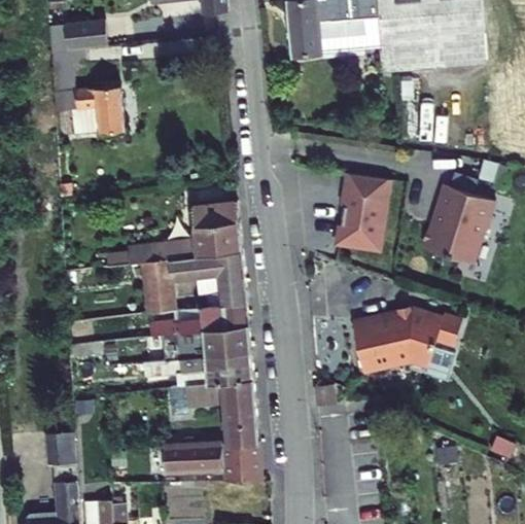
[(149,0),(150,2),(175,0),(202,0),(204,16),(215,14),(228,13),(225,0),(149,0)]
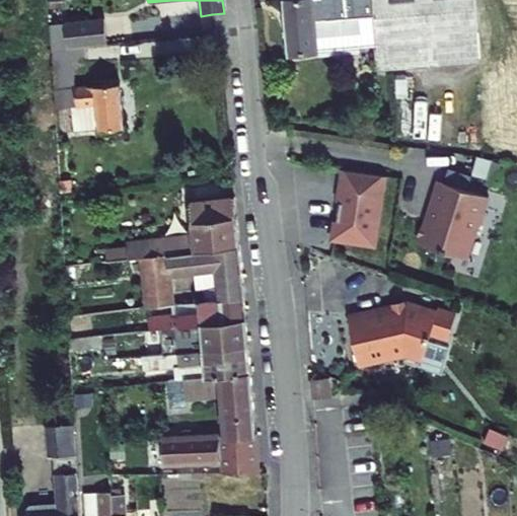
[(277,0),(284,59),(378,47),(381,70),(475,56),(467,0),(277,0)]
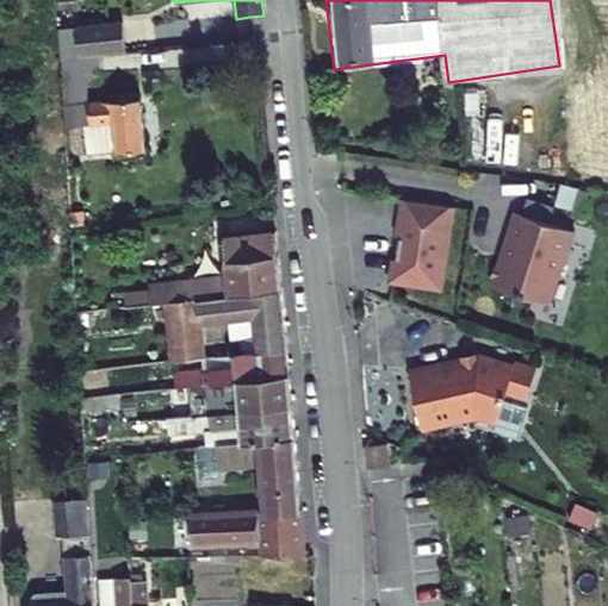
[(73,30),(76,60),(95,57),(124,55),(121,25),(73,30)]
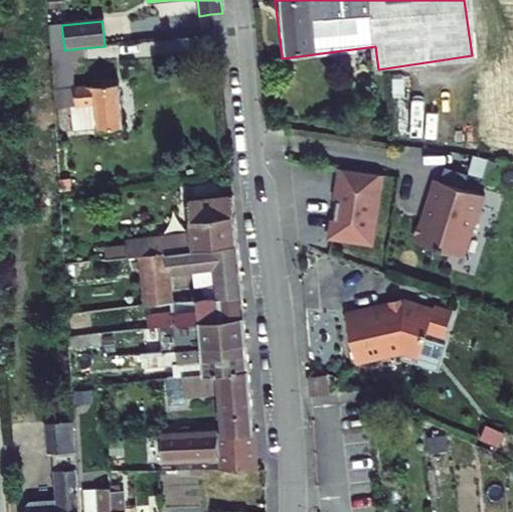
[(72,133),(122,129),(117,86),(72,89),(71,65),(81,64),(80,48),(64,50),(50,52),(53,91),(55,110),(69,108),(72,133)]
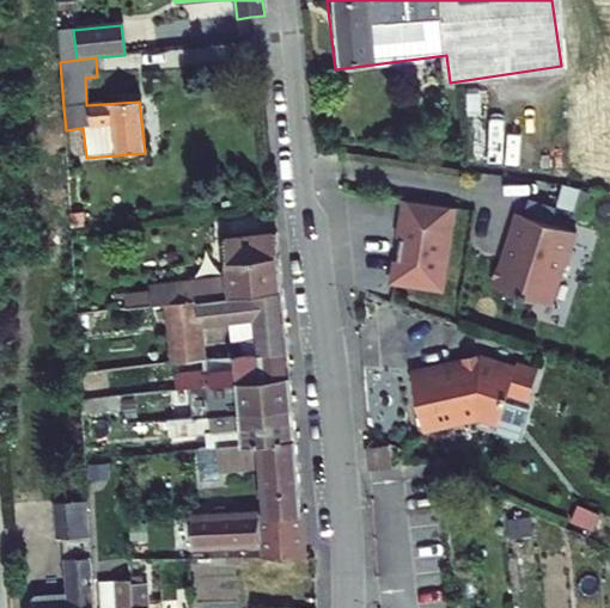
[(528,200),(522,216),(550,226),(556,209),(528,200)]
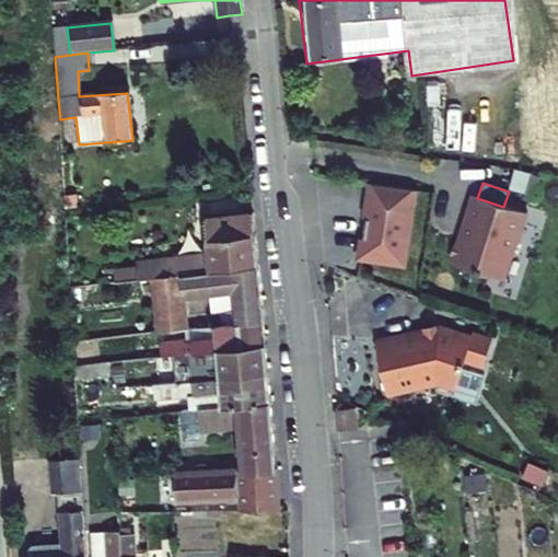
[(368,207),(360,259),(400,266),(413,193),(367,186),(363,206),(368,207)]
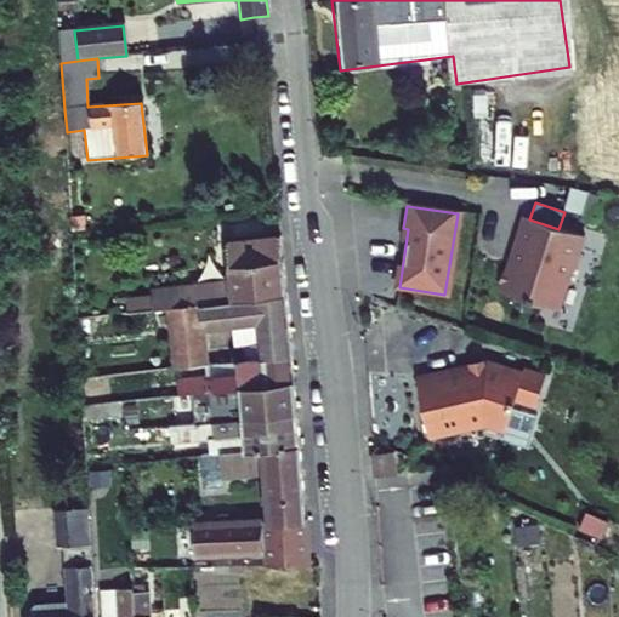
[(507,289),(505,296),(552,310),(566,270),(573,273),(584,238),(526,218),(520,239),(523,240),(512,275),(507,274),(503,287),(507,289)]
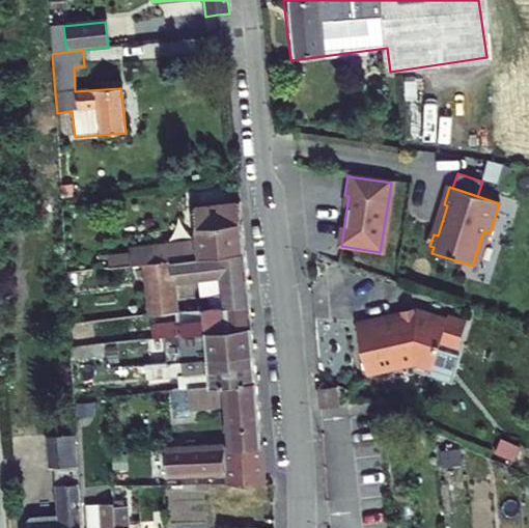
[(107,256),(108,270),(244,254),(239,203),(193,209),(196,241),(128,248),(129,254),(107,256)]
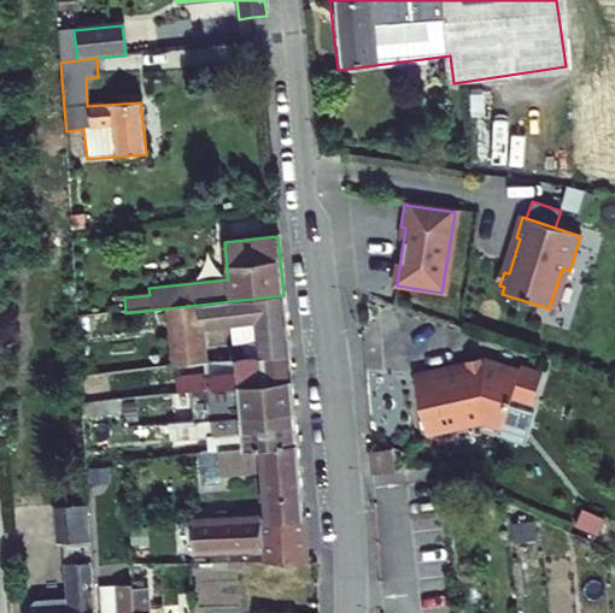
[(283,295),(168,308),(175,369),(204,365),(199,330),(230,328),(256,324),(258,359),(288,355),(283,295)]
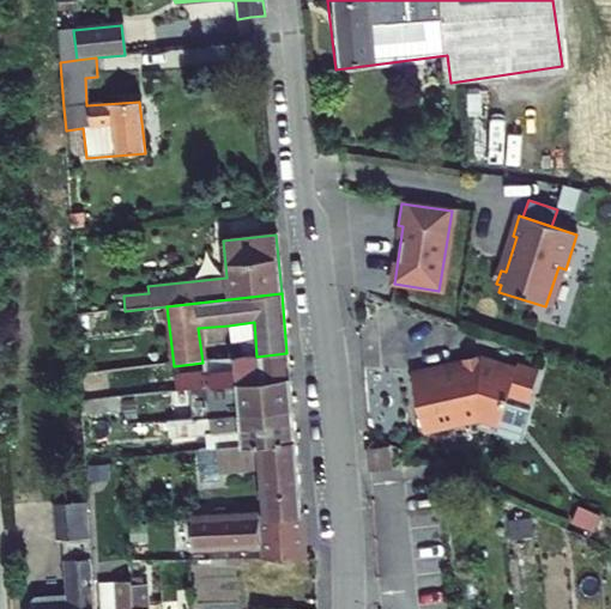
[(230,346),(240,346),(241,359),(256,357),(254,322),(229,326),(230,346)]
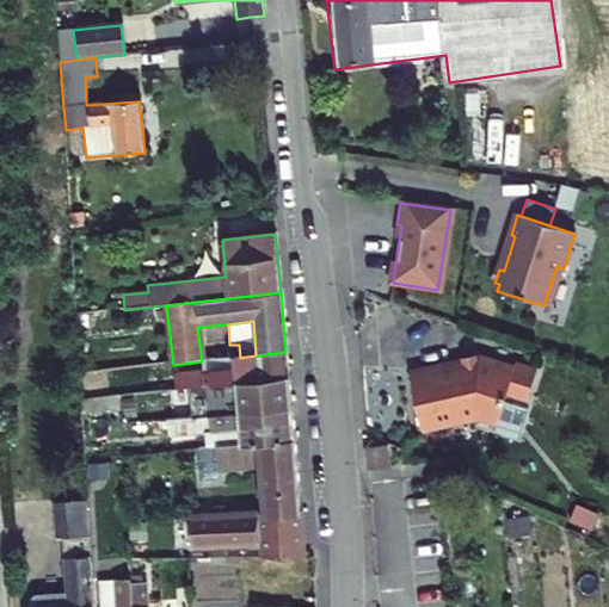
[(209,373),(137,382),(140,395),(188,389),(288,378),(285,352),(256,355),(240,358),(233,358),(234,371),(209,373)]
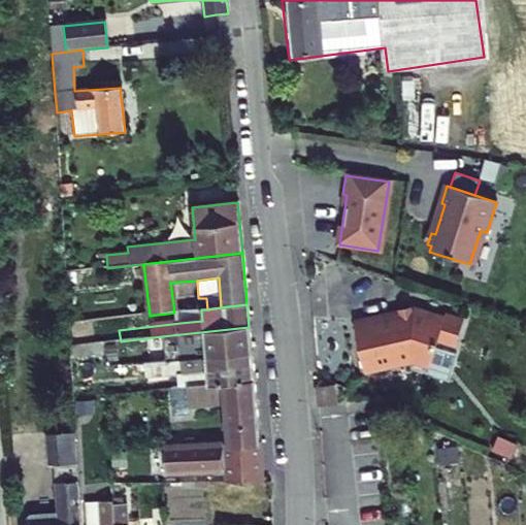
[(201,309),(179,313),(181,323),(202,321),(201,309)]
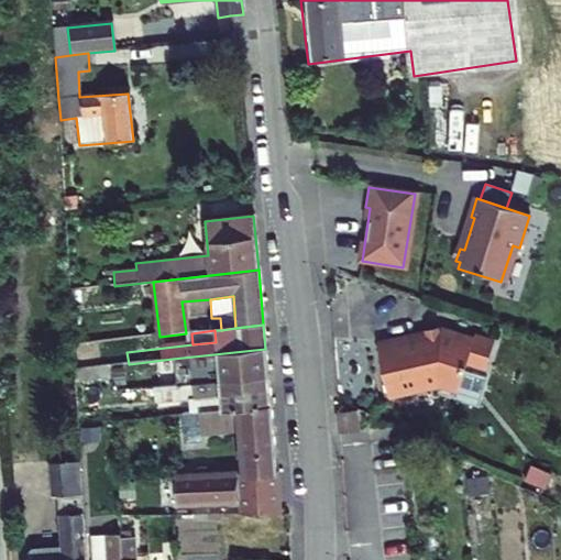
[(415,342),(414,338),(376,346),(386,395),(402,392),(402,396),(422,392),(422,387),(439,384),(455,401),(476,407),(483,379),(464,372),(466,364),(485,370),(492,346),(473,340),(472,346),(441,336),(439,342),(429,339),(419,341),(415,342)]
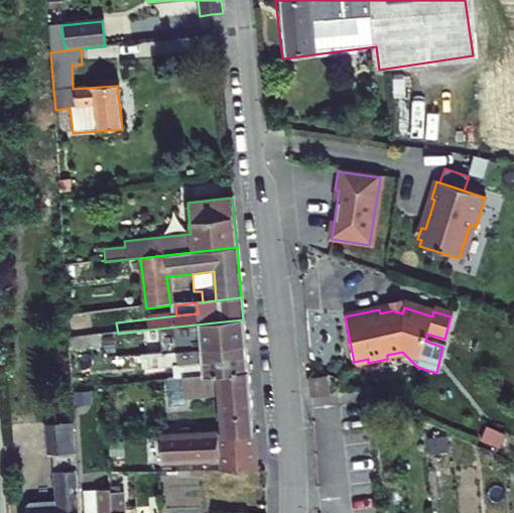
[(158,329),(161,354),(245,346),(243,319),(158,329)]
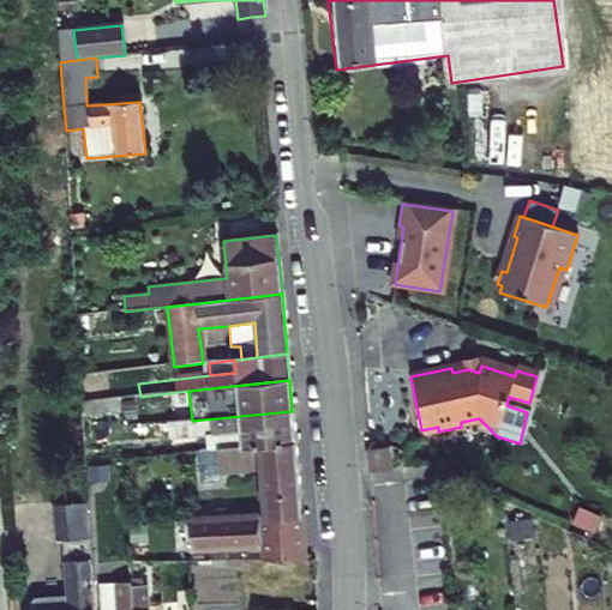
[(81,417),(119,414),(119,399),(81,404),(81,417)]
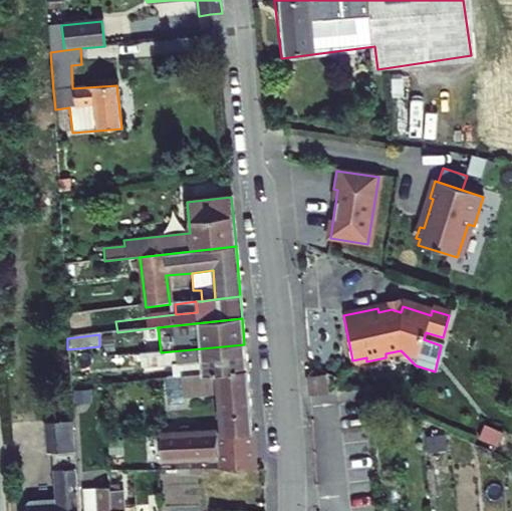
[(140,355),(141,369),(172,366),(201,363),(202,375),(247,371),(244,344),(161,352),(140,355)]
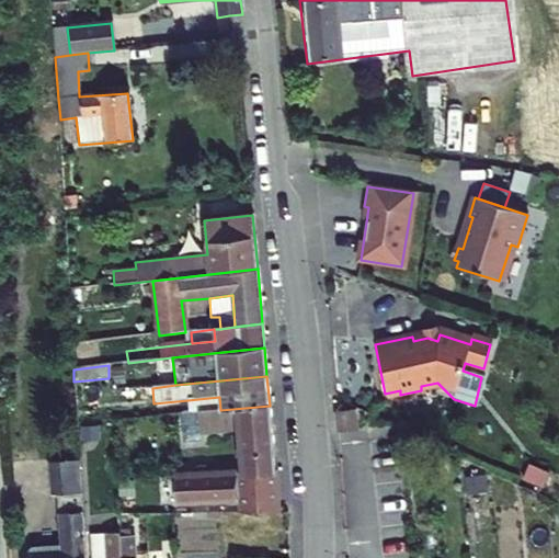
[(187,400),(189,413),(197,412),(220,410),(219,397),(187,400)]
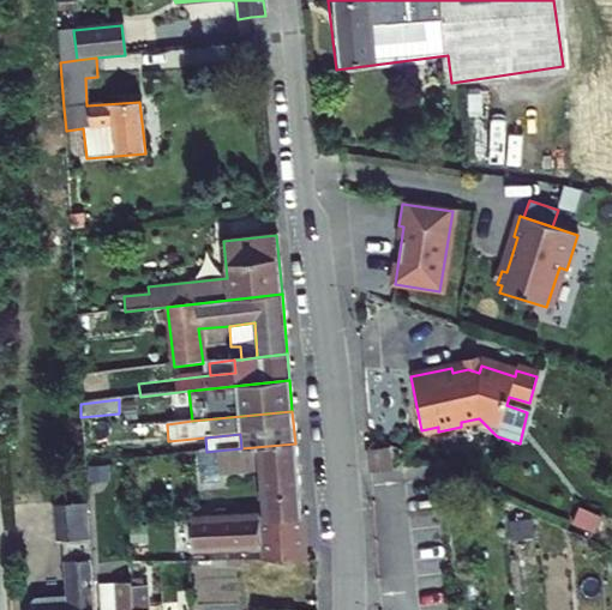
[(263,471),(267,518),(301,515),(295,444),(241,448),(216,451),(219,475),(263,471)]
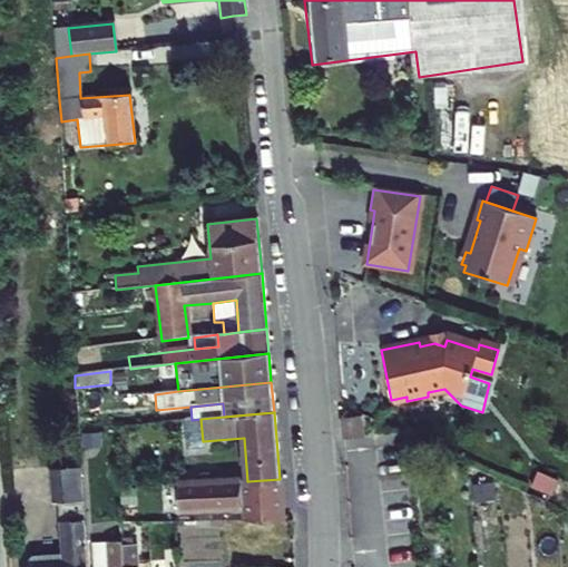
[(184,421),(185,449),(203,448),(203,441),(201,419),(192,420),(184,421)]
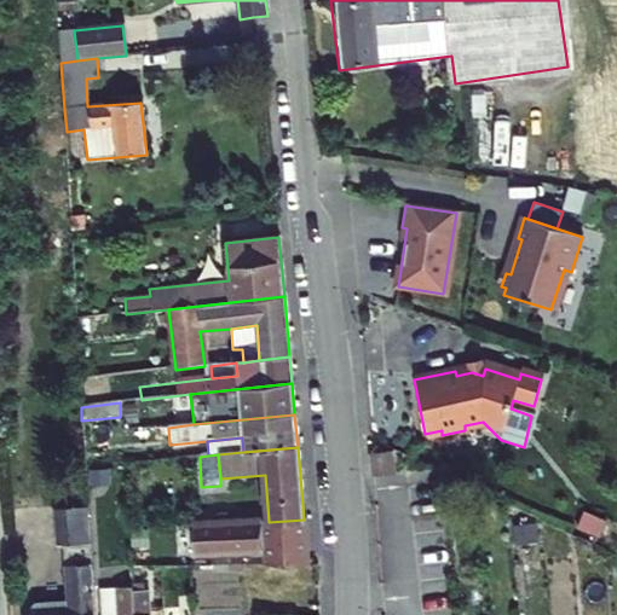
[(96,471),(96,486),(108,486),(108,473),(96,471)]
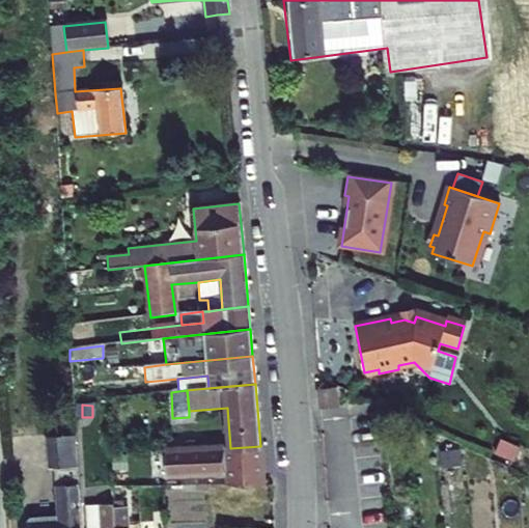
[(414,438),(415,450),(425,449),(423,437),(414,438)]
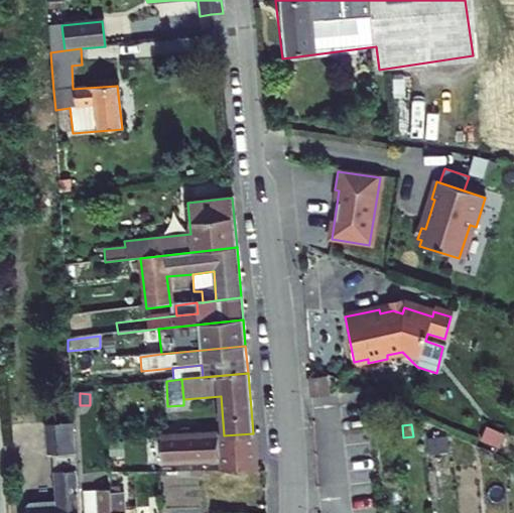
[(73,425),(43,426),(45,458),(51,457),(75,456),(73,425)]
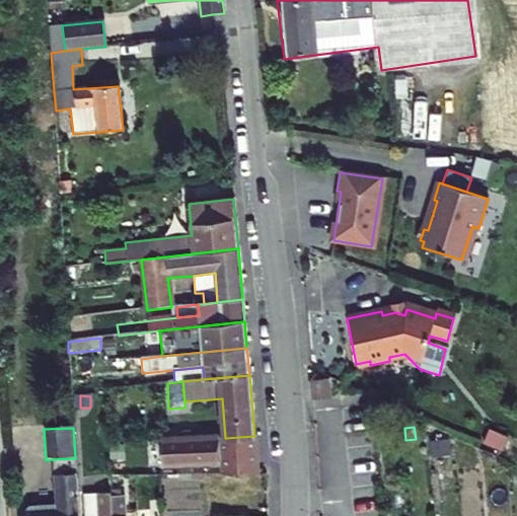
[(483,445),(500,454),(507,441),(490,433),(483,445)]
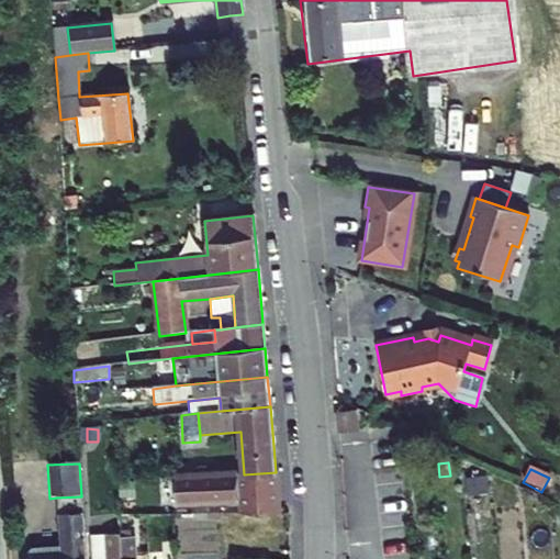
[(203,502),(238,501),(236,476),(204,477),(204,472),(196,473),(196,478),(201,478),(203,502)]
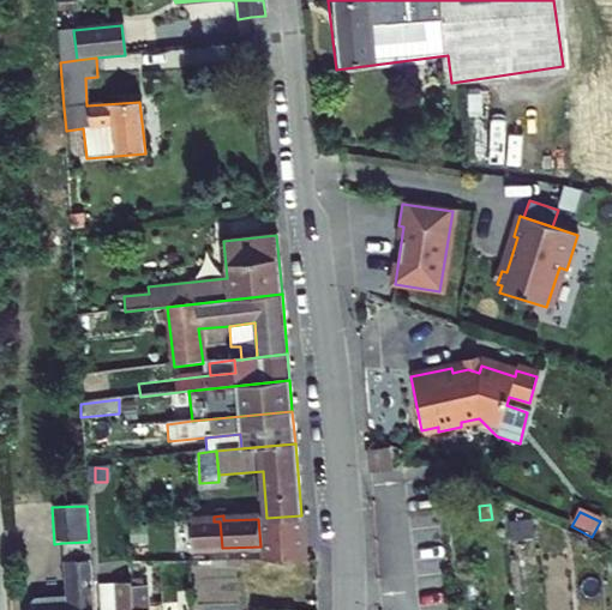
[(306,562),(301,515),(267,518),(258,519),(261,547),(262,562),(306,562)]
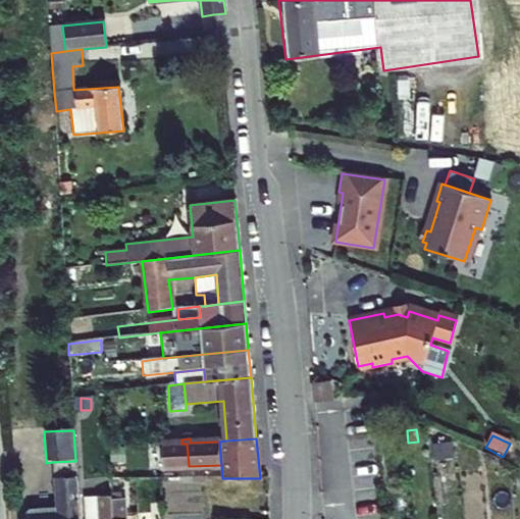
[(189,466),(187,444),(182,444),(161,445),(163,468),(189,466)]
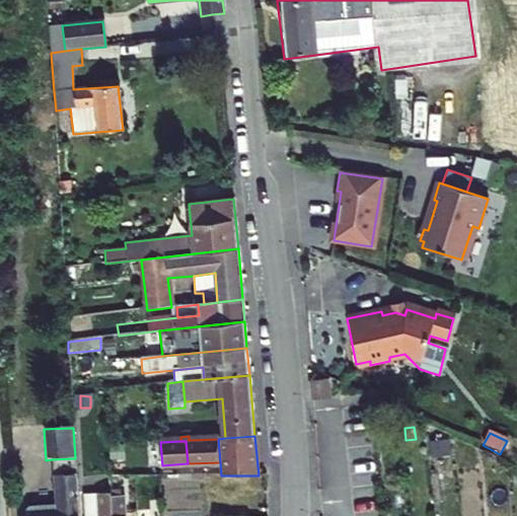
[(108,454),(109,467),(124,466),(123,453),(108,454)]
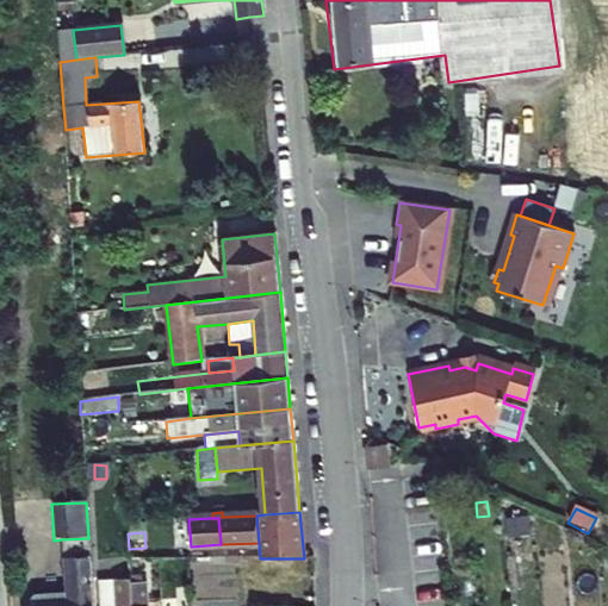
[(93,605),(88,538),(61,539),(62,560),(66,562),(68,595),(68,605),(93,605)]
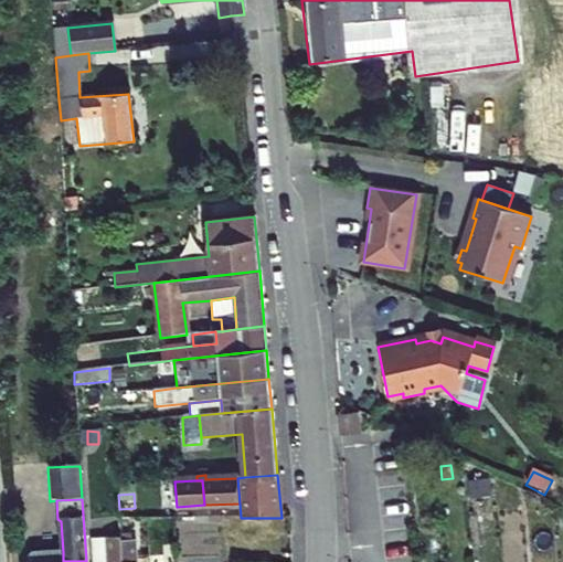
[(120,561),(119,541),(119,538),(105,539),(105,561),(120,561)]
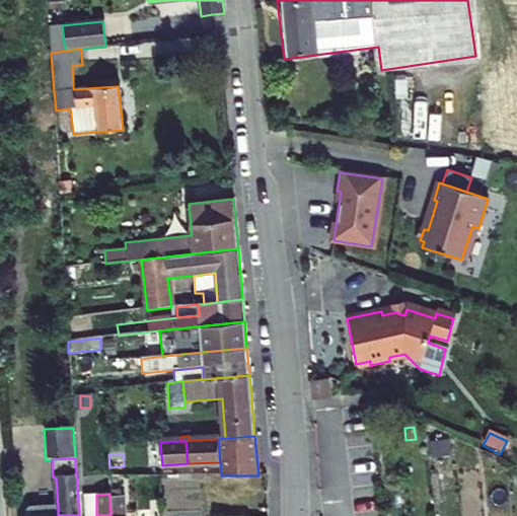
[(83,496),(83,515),(96,515),(96,495),(83,496)]
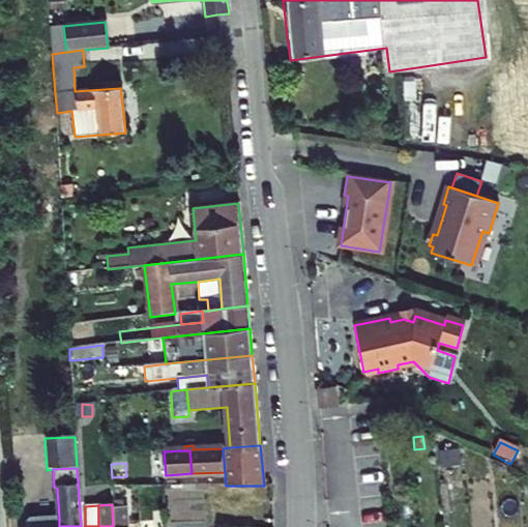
[(128,526),(128,523),(127,507),(112,507),(113,526),(128,526)]
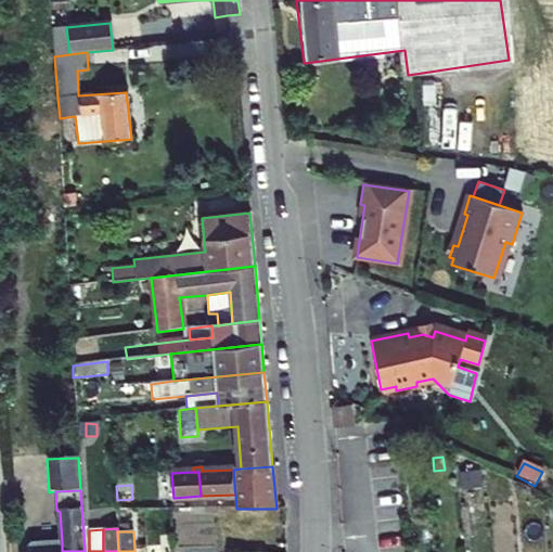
[(31,544),(26,548),(26,551),(62,551),(62,542),(31,544)]
